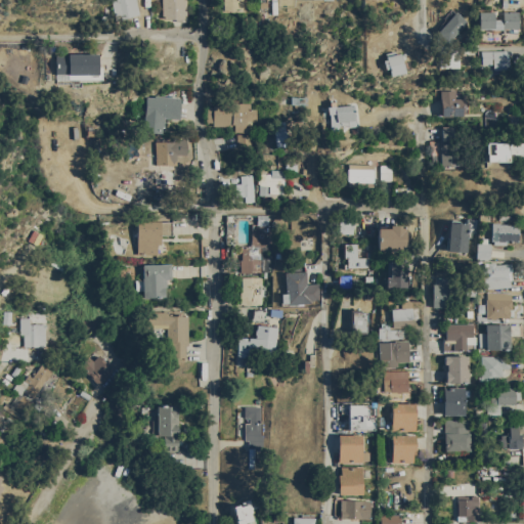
[(111,0),(114,18),(137,15),(135,0),(111,0)]
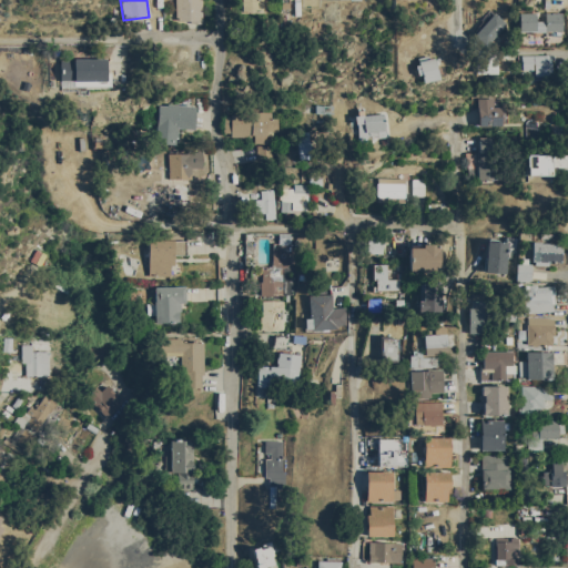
[(201,0),(173,0),(173,21),(201,21),(201,0)]
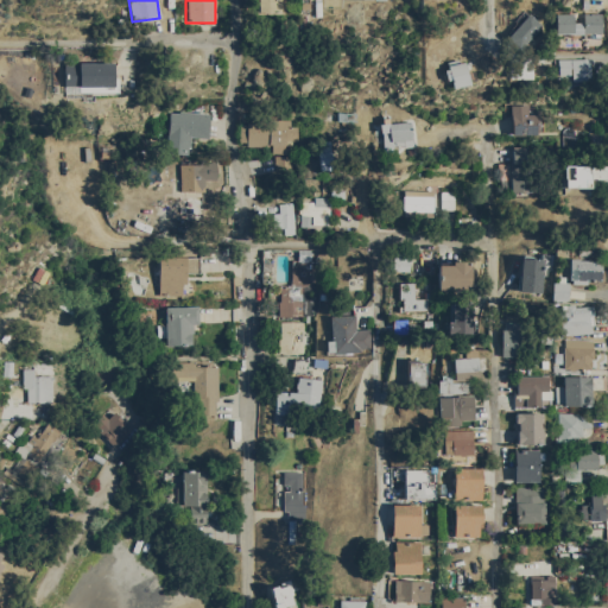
[(257,0),(258,12),(282,12),(280,0),(257,0)]
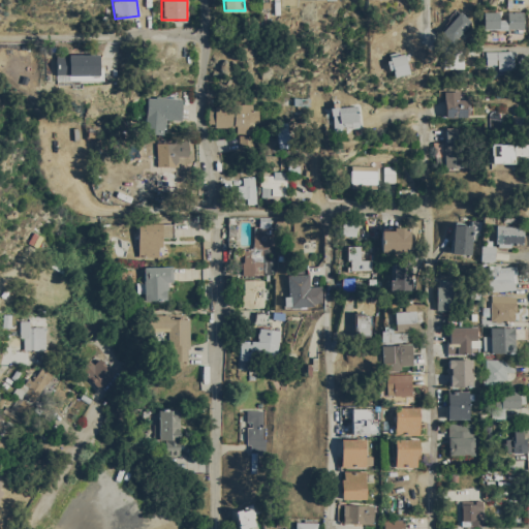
[(439,32),(450,42),(471,21),(460,10),(439,32)]
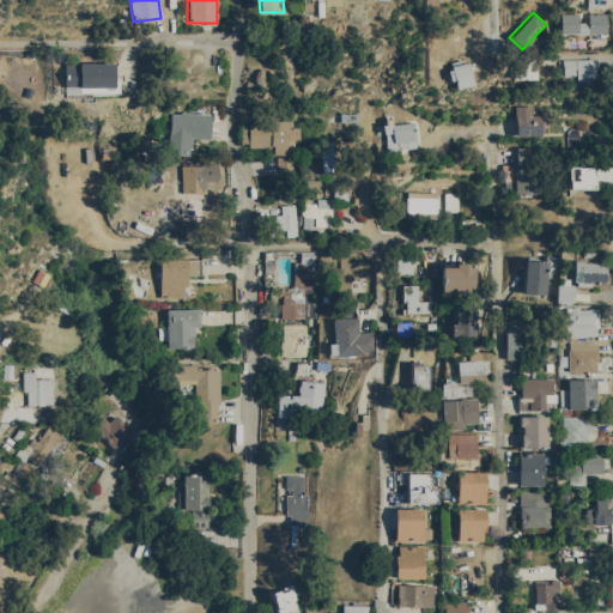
[(558,13),(559,34),(606,32),(605,12),(587,13),(587,22),(577,22),(577,13),(558,13)]
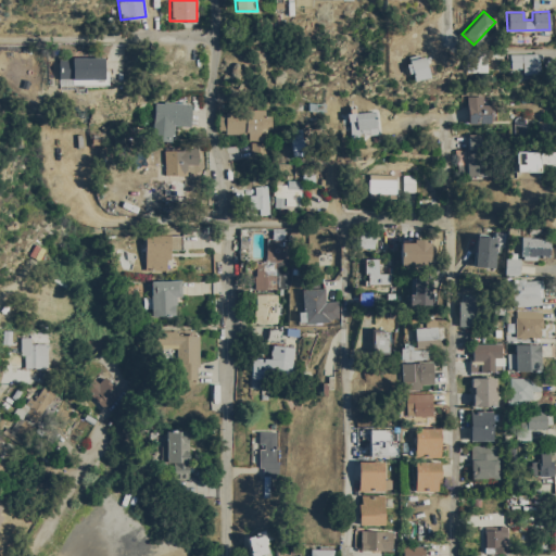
[(485,71),(485,51),(464,51),(465,72),(485,71)]
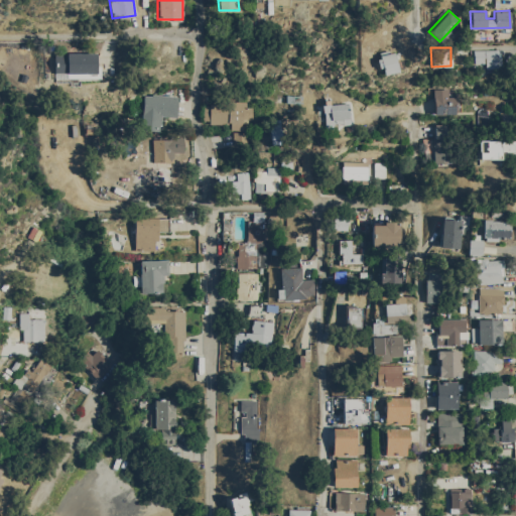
[(376,52),(380,75),(396,72),(392,49),(376,52)]
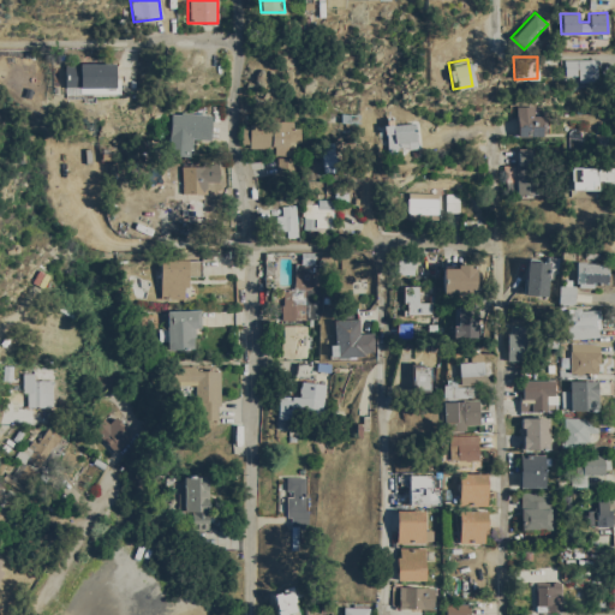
[(595,59),(563,59),(563,76),(578,76),(578,83),(596,82),(595,59)]
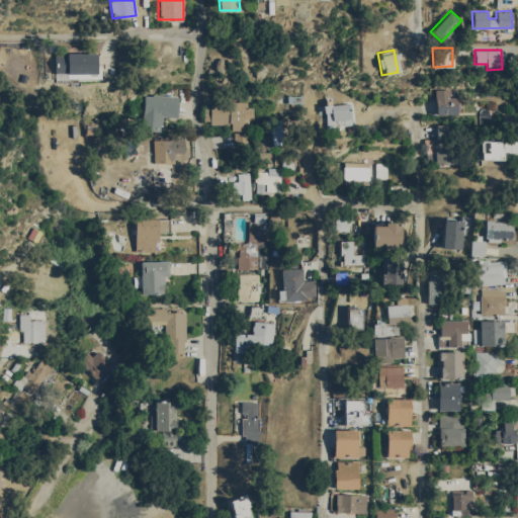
[(54,73),(96,73),(96,53),(54,54),(54,73)]
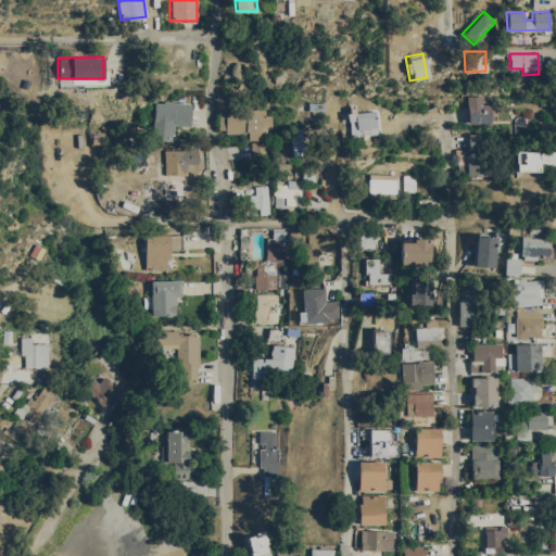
[(467,123),(491,123),(490,103),(482,103),(481,95),(466,96),(467,123)]
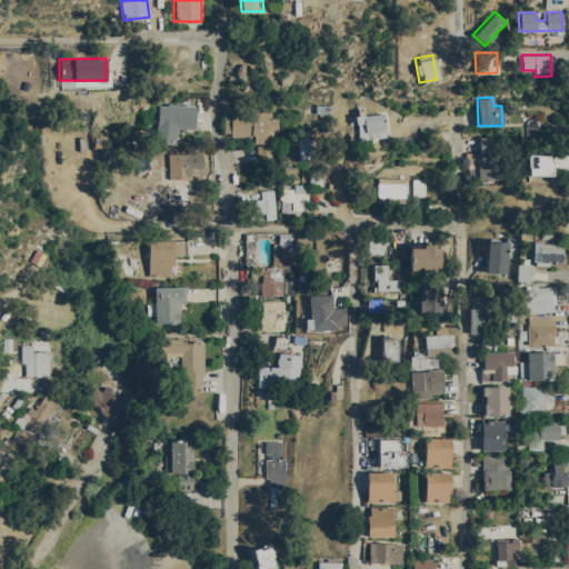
[(193,129),(195,106),(158,103),(156,142),(177,143),(177,128),(193,129)]
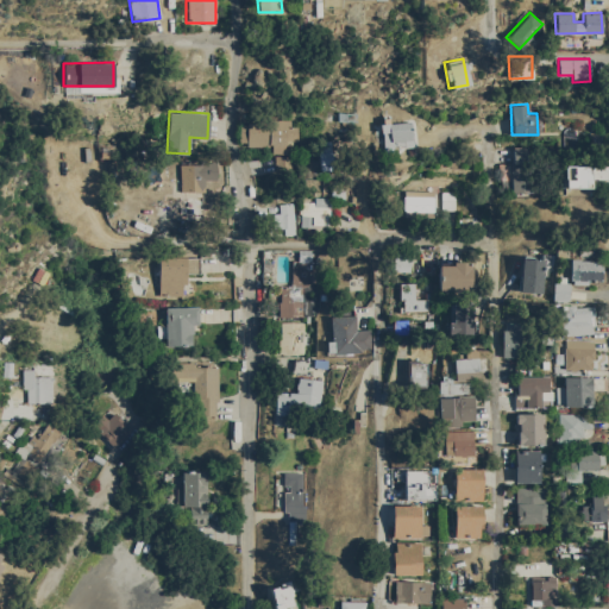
[(381,124),(383,150),(413,146),(410,120),(381,124)]
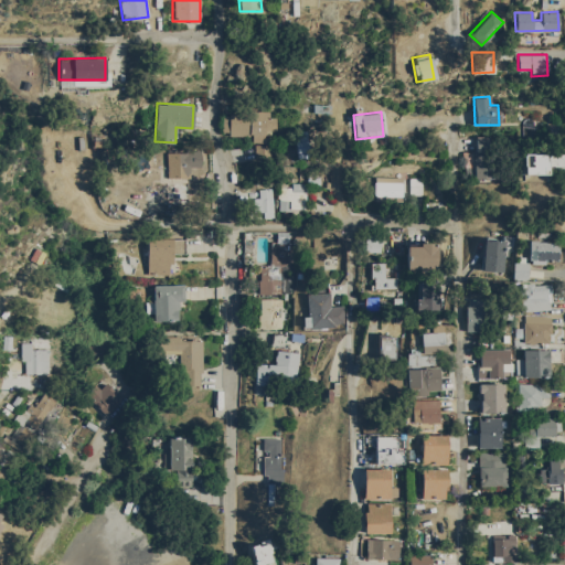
[(222,113),(222,135),(251,135),(251,142),(264,142),(264,135),(274,135),(274,113),(222,113)]
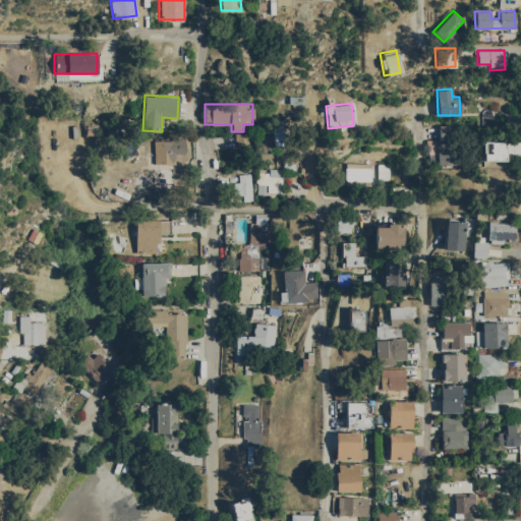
[(272,145),(283,145),(282,120),(271,121),(272,145)]
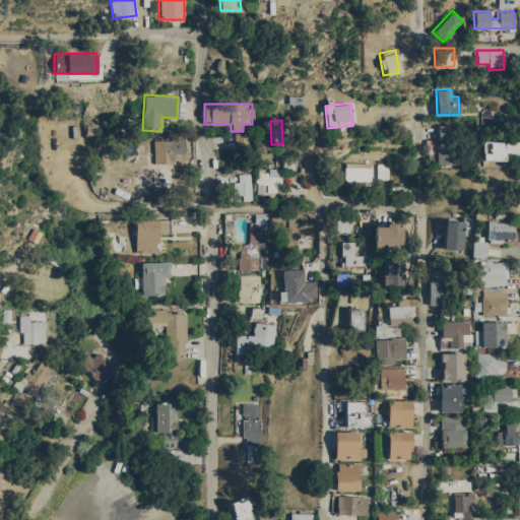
[(438,164),(455,164),(455,125),(438,125),(438,164)]
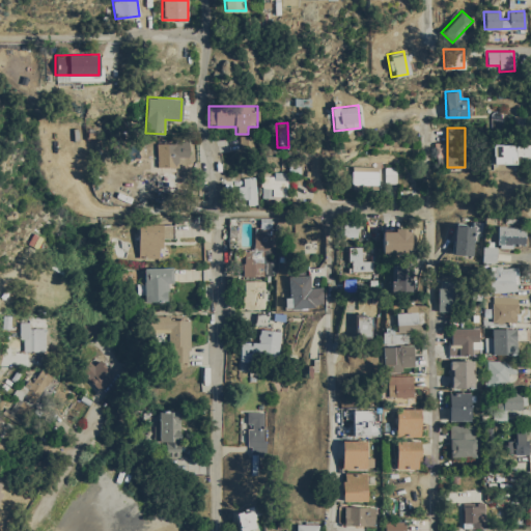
[(254,135),(240,135),(240,150),(254,150),(254,135)]
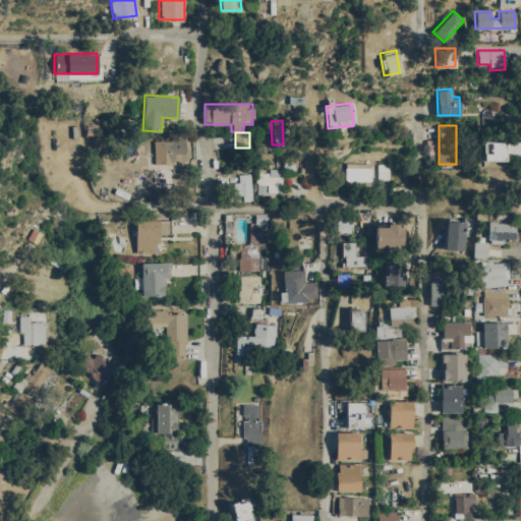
[(174,163),(174,154),(185,154),(184,138),(154,139),(155,164),(174,163)]
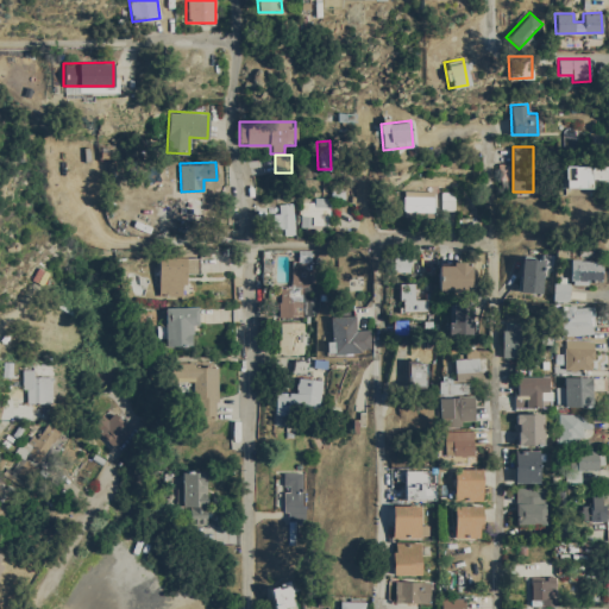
[(565,187),(591,187),(592,165),(565,165),(565,187)]
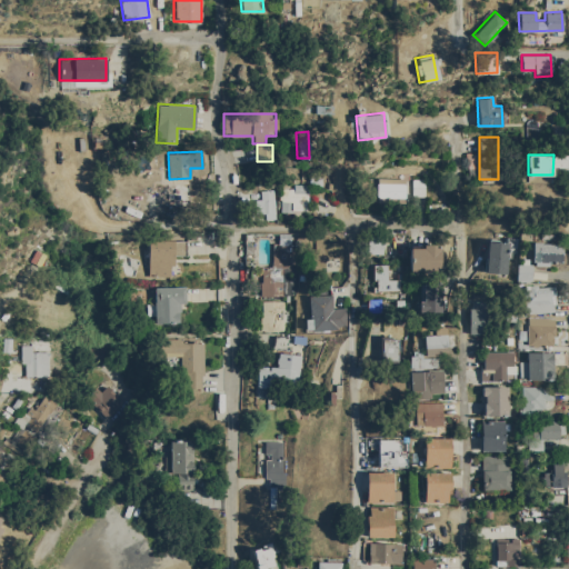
[(405,198),(405,178),(376,177),(375,197),(405,198)]
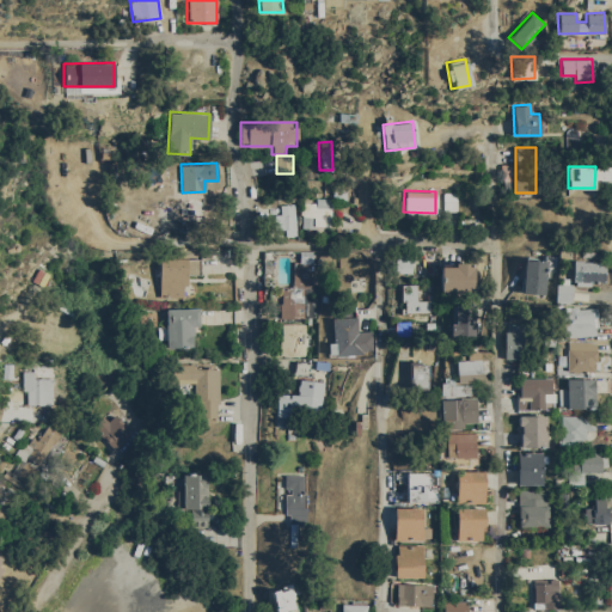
[(457,193),(444,193),(442,210),(457,212),(457,193)]
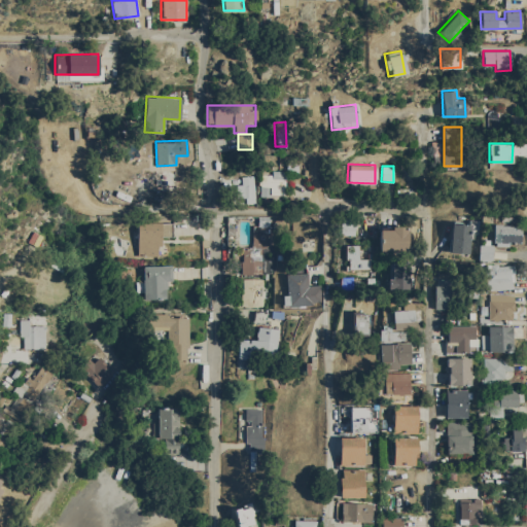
[(285,195),(285,170),(271,170),(271,174),(259,174),(258,194),(285,195)]
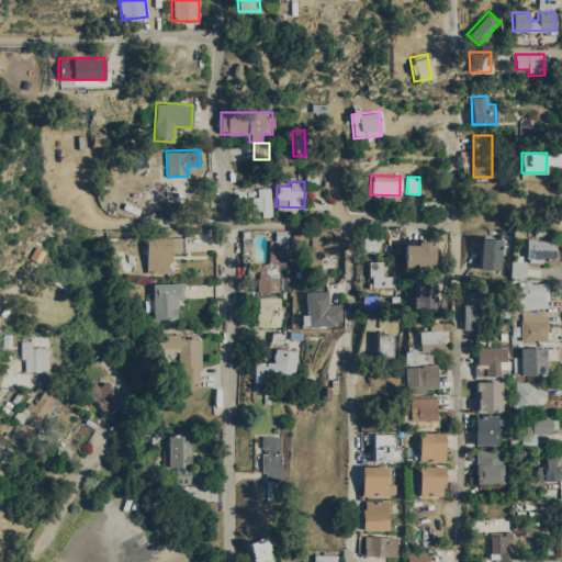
[(270,187),(250,188),(251,214),(271,213),(270,187)]
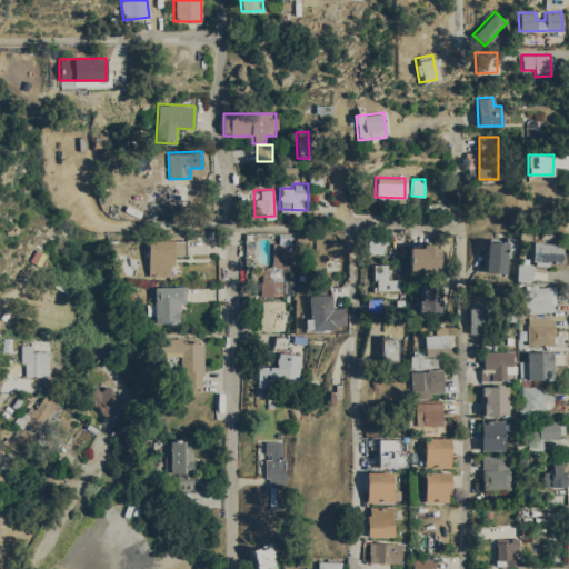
[(149,238),(175,238),(175,240),(188,240),(188,255),(175,255),(175,265),(171,265),(171,276),(149,276),(149,238)]
